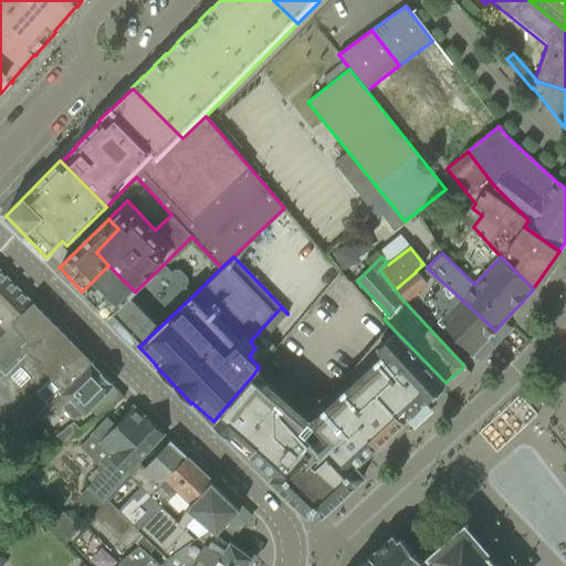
[(108,318),(107,318),(132,343),(136,338),(140,343),(140,344),(140,345),(194,295),(186,287),(188,285),(188,279),(185,275),(179,270),(174,270),(171,272),(164,264),(135,292),(108,318)]
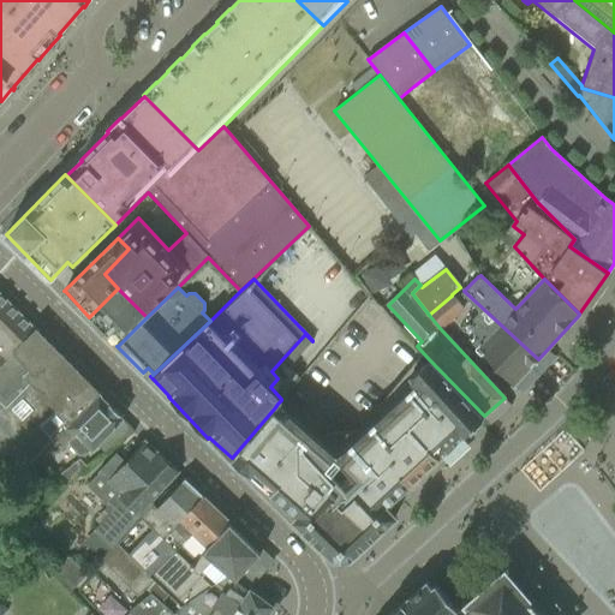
[(118,288),(89,317),(117,346),(118,346),(147,317),(118,288)]
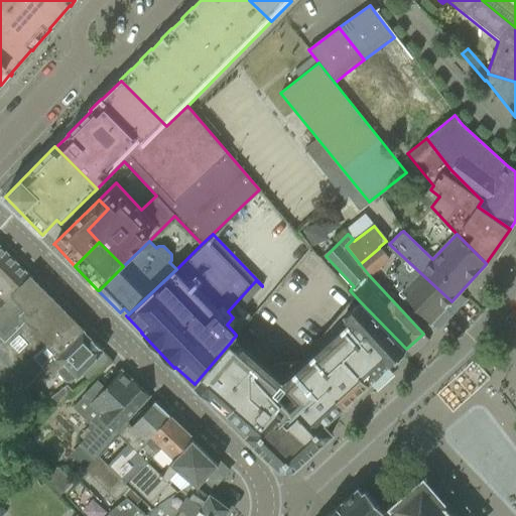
[(389,244),(387,246),(402,262),(391,272),(401,283),(396,288),(430,325),(452,301),(389,244)]
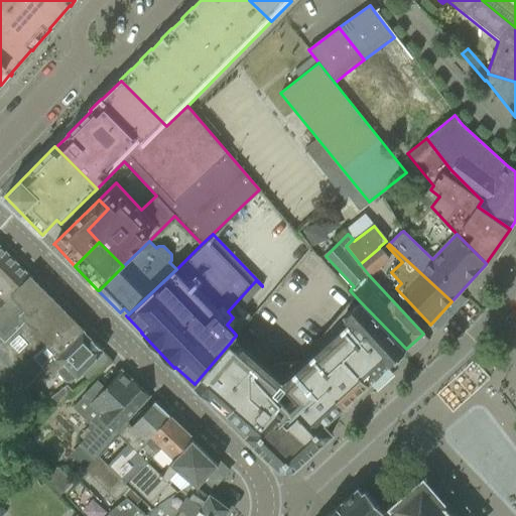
[(0,306),(29,276),(0,246),(0,306)]
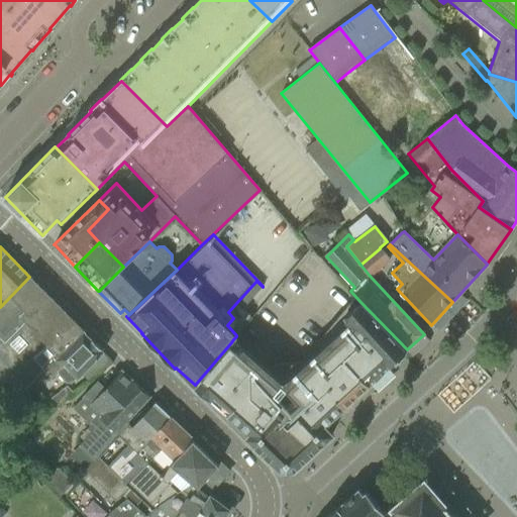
[(380,248),(360,265),(370,276),(390,260),(380,248)]
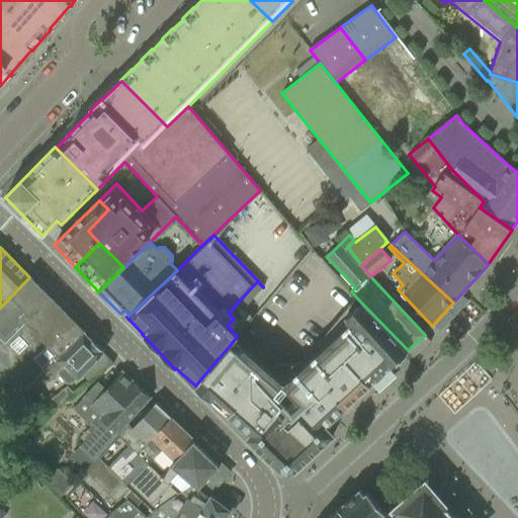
[(0,387),(9,379),(33,357),(35,359),(49,347),(73,322),(29,277),(0,308),(0,387)]
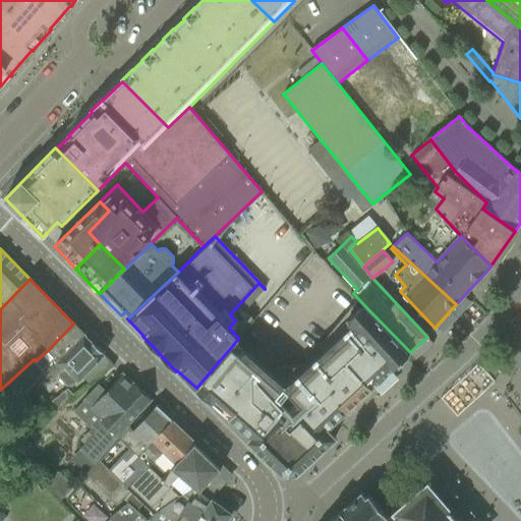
[(233,345),(196,388),(251,438),(248,441),(286,477),(300,476),(338,441),(330,431),(410,352),(363,304),(342,325),(340,323),(315,350),(319,353),(310,362),(277,372),(271,379),(233,345)]
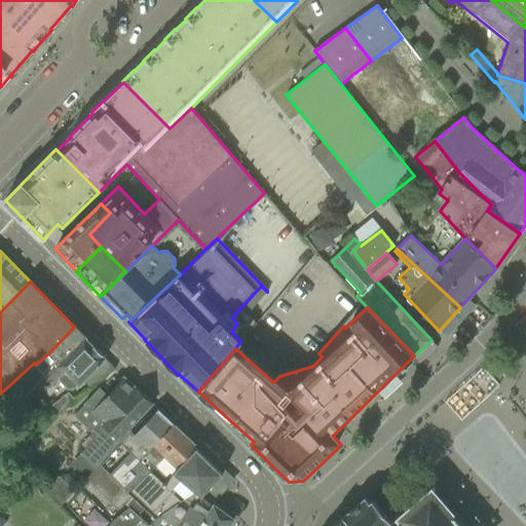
[(34,363),(9,385),(22,398),(45,375),(53,382),(61,376),(61,380),(69,388),(75,388),(83,380),(91,388),(115,369),(105,359),(106,358),(74,327),(49,352),(36,365),(34,363)]
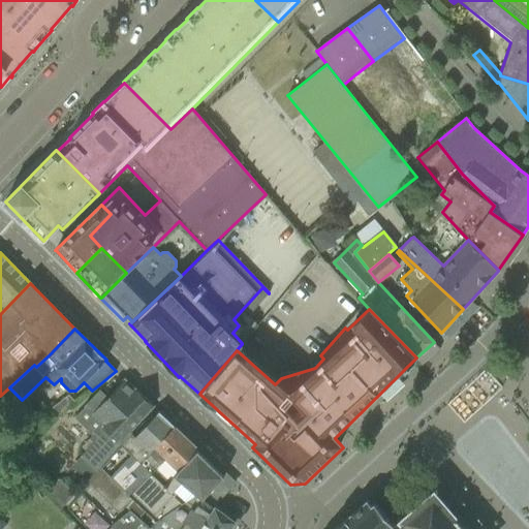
[(97,471),(100,468),(131,436),(132,434),(130,431),(153,405),(126,380),(110,399),(100,390),(85,406),(86,407),(76,417),(94,435),(90,441),(94,443),(82,456),(97,471)]
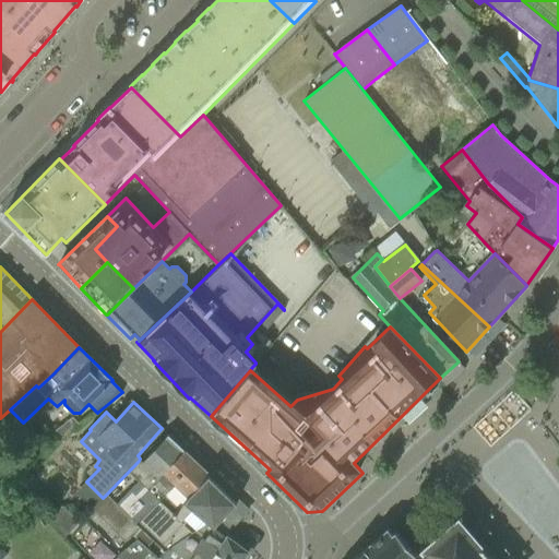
[(138,482),(116,504),(137,525),(159,502),(145,489),(182,449),(168,435),(153,451),(143,463),(139,461),(128,472),(138,482)]
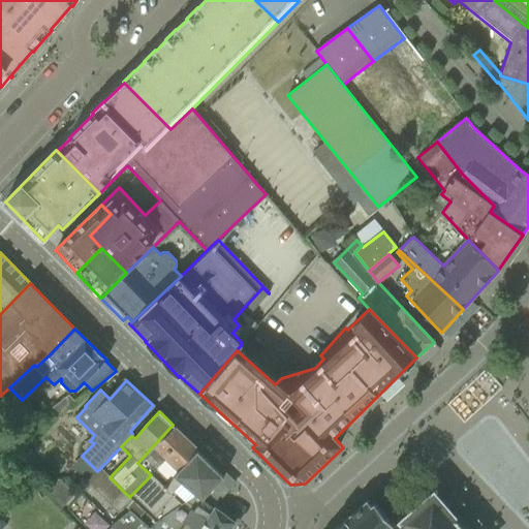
[(164,487),(197,449),(198,449),(173,425),(137,463),(151,475),(164,487)]
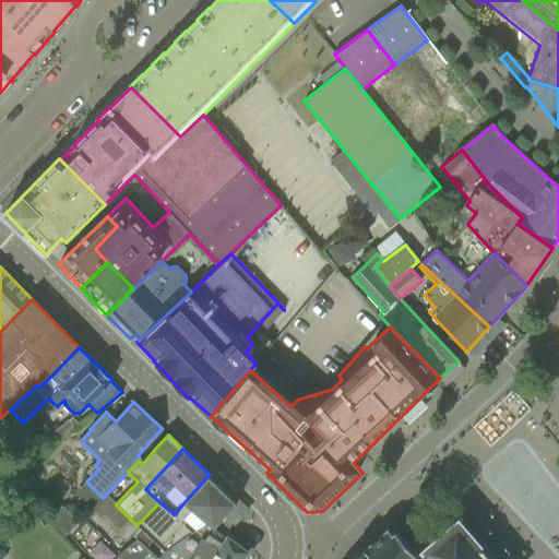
[(226,535),(246,513),(209,475),(174,514),(159,502),(137,525),(116,504),(106,495),(103,498),(92,509),(123,543),(132,536),(133,536),(142,528),(166,551),(209,523),(226,537),(227,536),(226,535)]
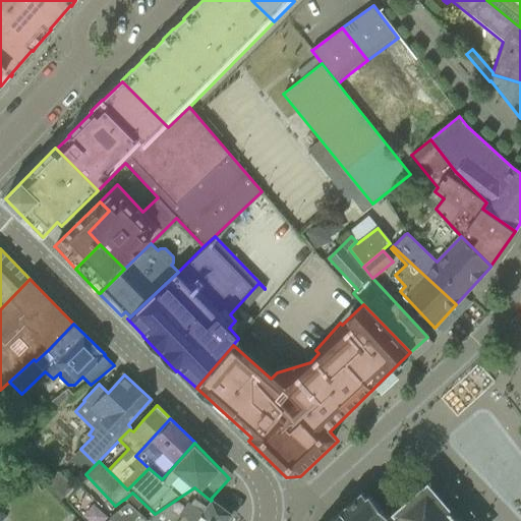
[(58,472),(47,484),(61,500),(73,486),(58,472)]
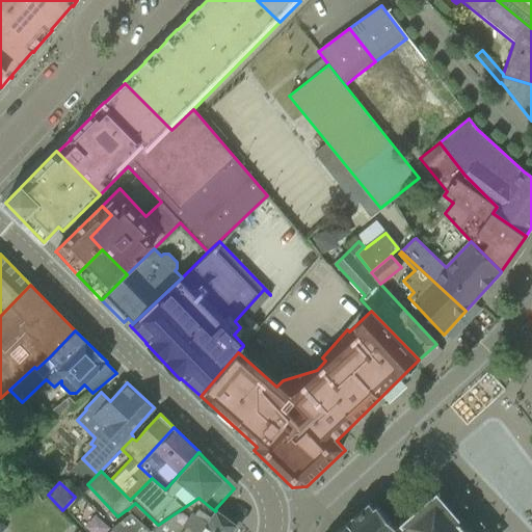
[(481,531),(459,507),(452,512),(435,495),(398,529),(376,506),(374,508),(368,502),(337,531),(481,531)]
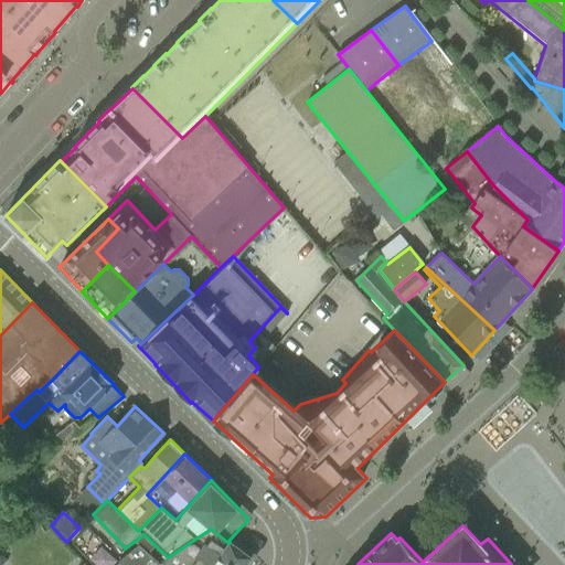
[(160,564),(245,564),(251,557),(230,542),(228,543),(211,529),(168,557),(160,564)]
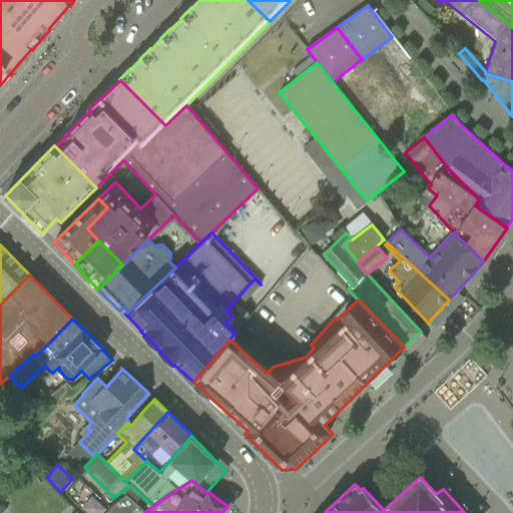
[(152,506),(130,485),(122,492),(121,492),(123,497),(124,498),(134,504),(136,507),(139,509),(145,512),(152,506)]
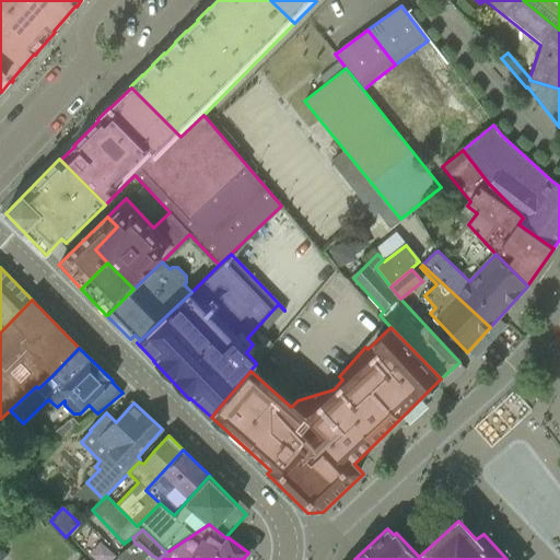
[(135,543),(118,556),(120,559),(147,559),(152,556),(149,553),(147,550),(136,544),(135,543)]
